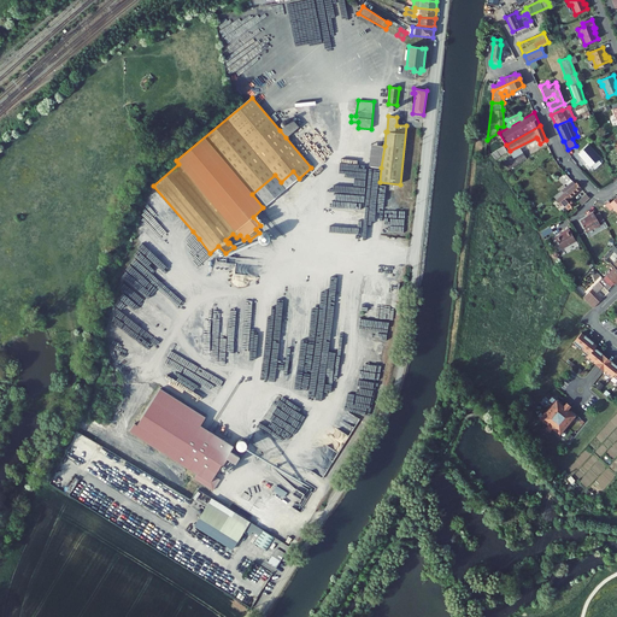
[(536,137),(510,151),(513,158),(522,152),(521,150),(538,139),(536,137)]
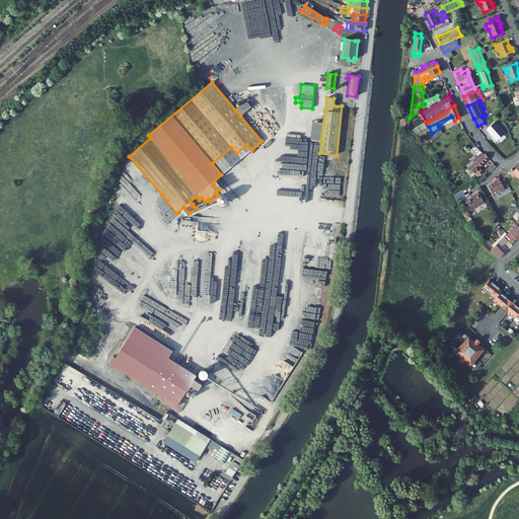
[(323,123),(312,122),(310,140),(320,141),(323,123)]
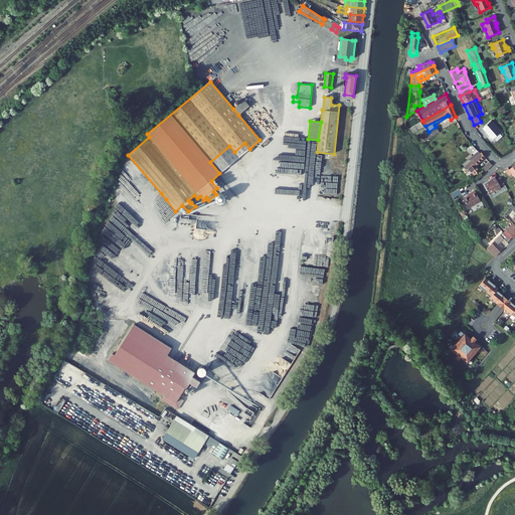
[(422,121),(409,129),(413,134),(418,130),(425,126),(422,121)]
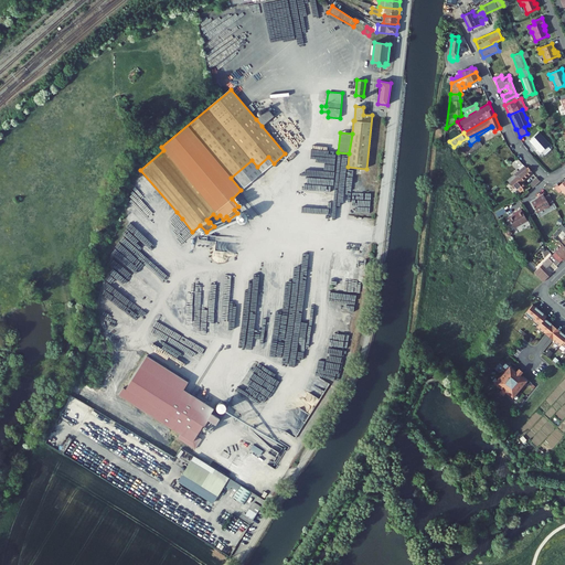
[(539,132),(530,140),(541,152),(550,145),(539,132)]
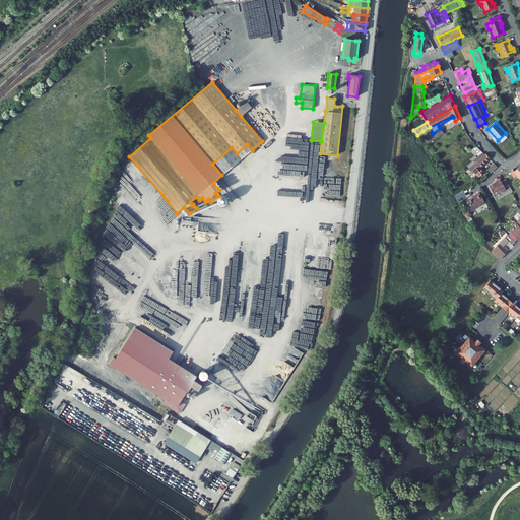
[(429,136),(426,138),(429,143),(444,133),(440,128),(433,133),(428,136),(429,136)]
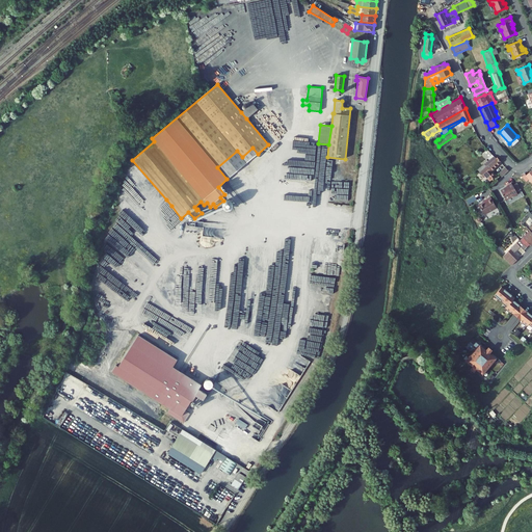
[(253,148),(242,157),(247,162),(251,168),(273,151),(268,144),(258,154),(253,148)]
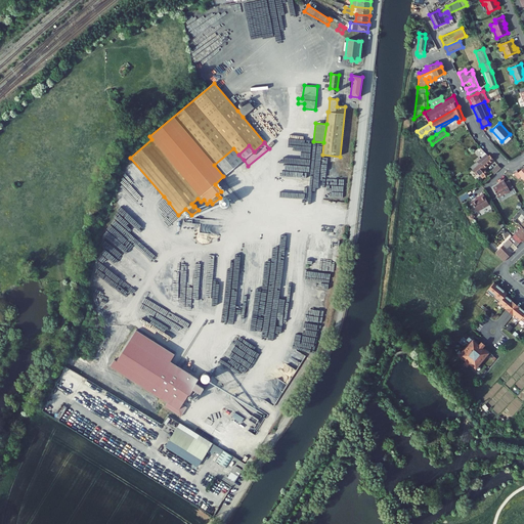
[(480,147),(475,151),(479,157),(484,153),(480,147)]
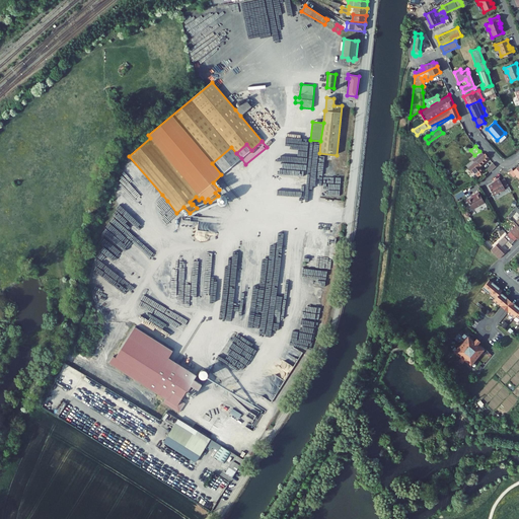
[(212,163),(221,174),(241,158),(236,153),(231,147),(212,163)]
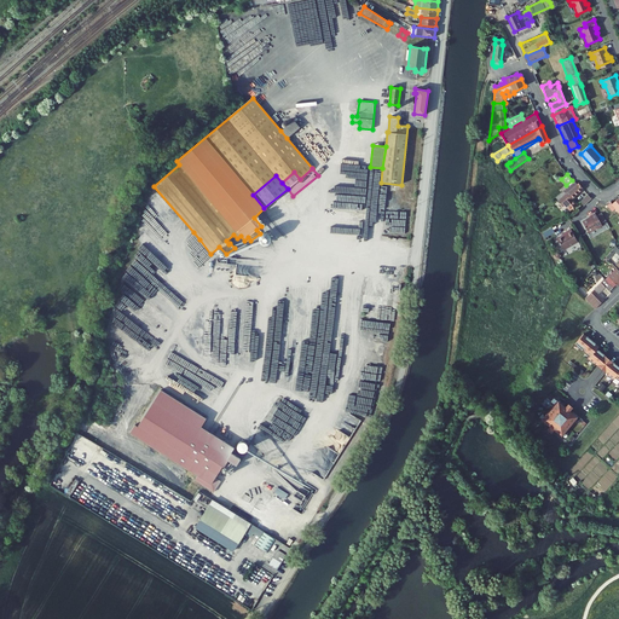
[(578,184),(574,181),(567,187),(563,191),(567,195),(571,200),(572,200),(583,189),(578,184)]
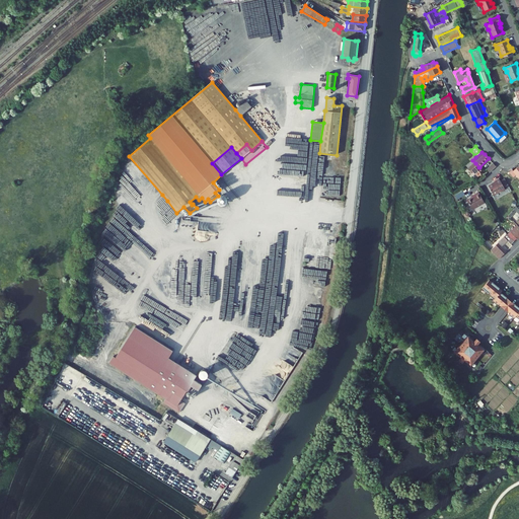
[(465,165),(468,168),(475,163),(472,160),(465,165)]
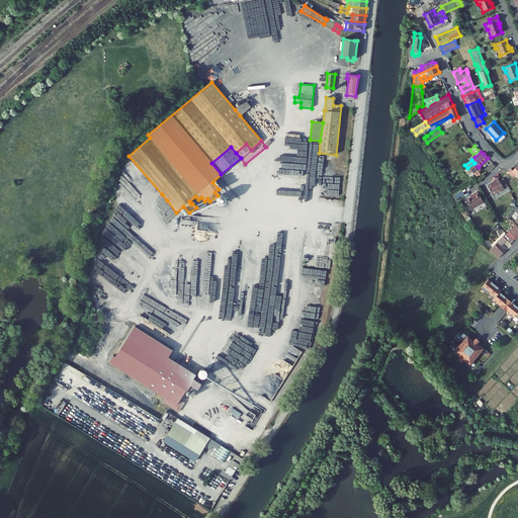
[(475,163),(467,168),(471,173),(472,172),(473,173),(475,173),(477,176),(483,171),(479,167),(478,167),(475,163)]
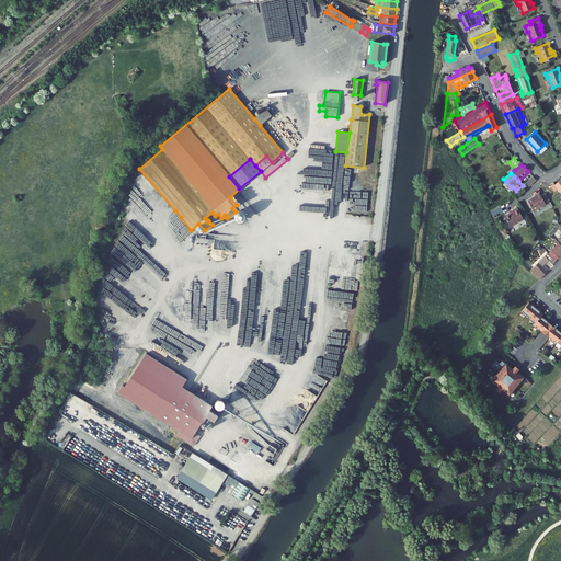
[(536,180),(534,176),(526,183),(529,186),(536,180)]
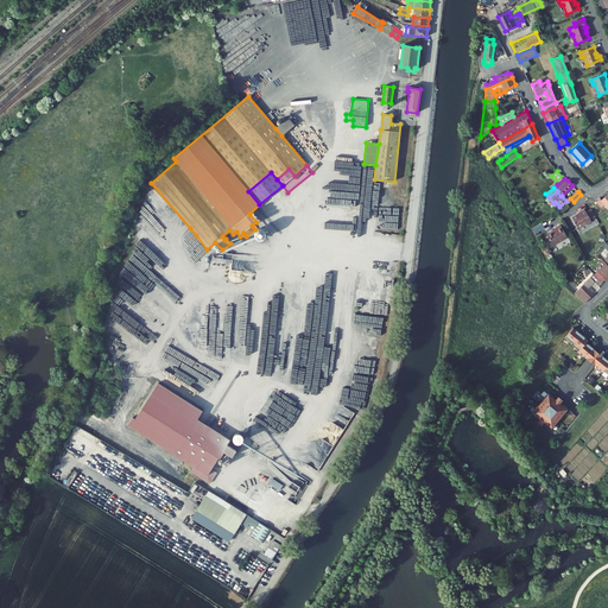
[(577,215),(572,217),(577,228),(586,223),(587,225),(591,222),(590,220),(595,216),(590,209),(586,211),(584,209),(580,211),(581,213),(580,213),(580,214),(577,215)]
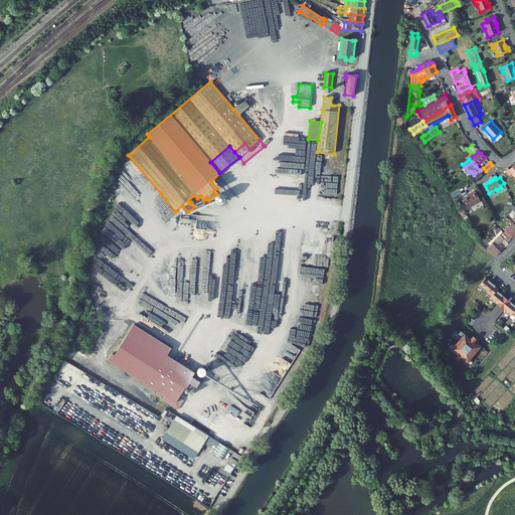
[(464,199),(468,207),(481,200),(475,191),(471,193),(472,194),(464,199)]
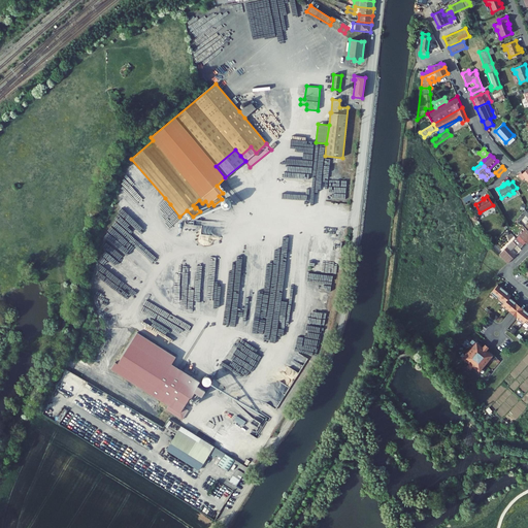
[(227,198),(221,203),(225,207),(231,203),(227,198)]
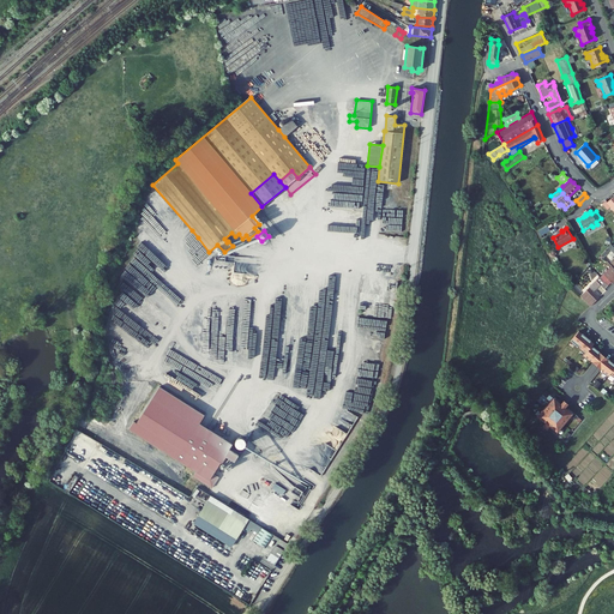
[(608,247),(601,254),(603,257),(611,250),(612,250),(613,250),(612,251),(613,253),(613,254),(613,257),(613,247),(612,245),(608,247)]
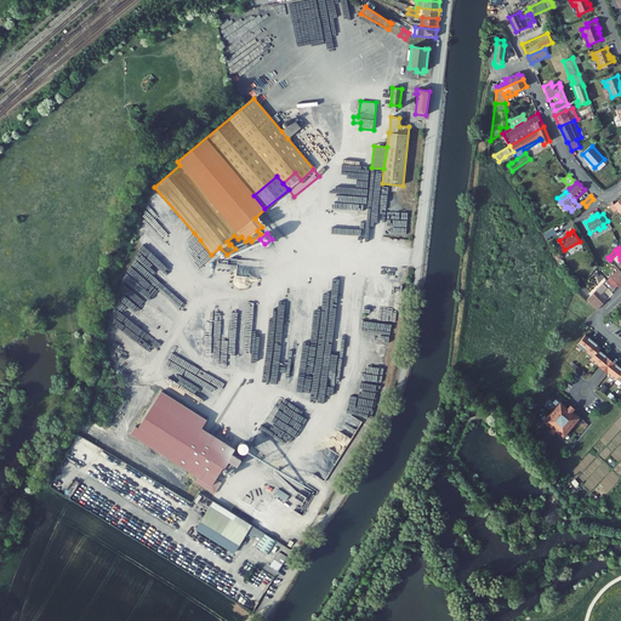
[(610,277),(620,286),(620,284),(620,271),(619,269),(610,277)]
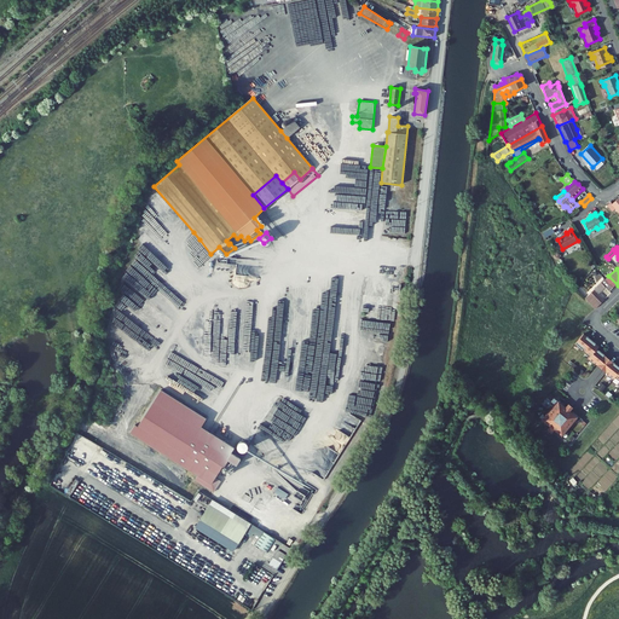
[(605,279),(585,299),(595,308),(605,300),(599,294),(606,287),(609,291),(613,288),(605,279)]
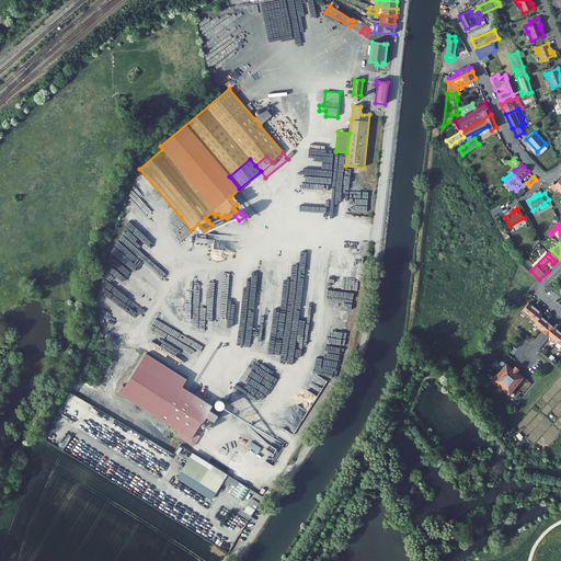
[(540,331),(548,322),(545,319),(541,317),(542,315),(529,302),(521,312),(526,317),(527,316),(530,319),(529,320),(535,323),(533,325),(538,330),(539,329),(540,331)]
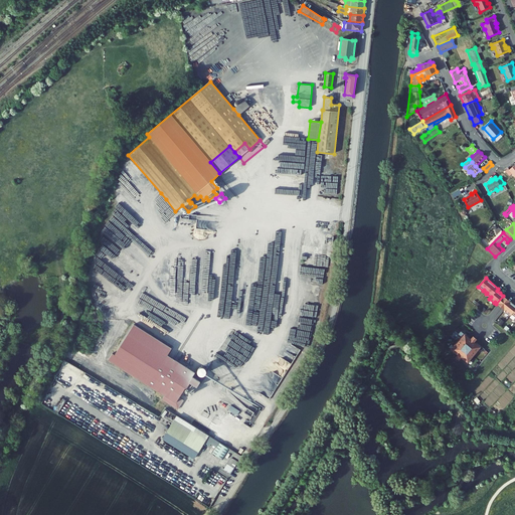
[(507,299),(503,296),(496,304),(500,307),(504,310),(511,302),(507,299)]
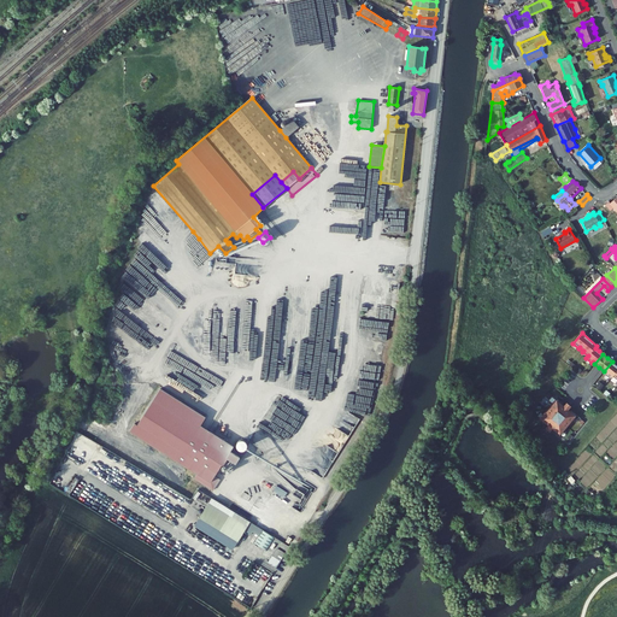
[(616,365),(612,362),(604,371),(606,374),(605,375),(611,378),(612,376),(616,380),(616,365)]
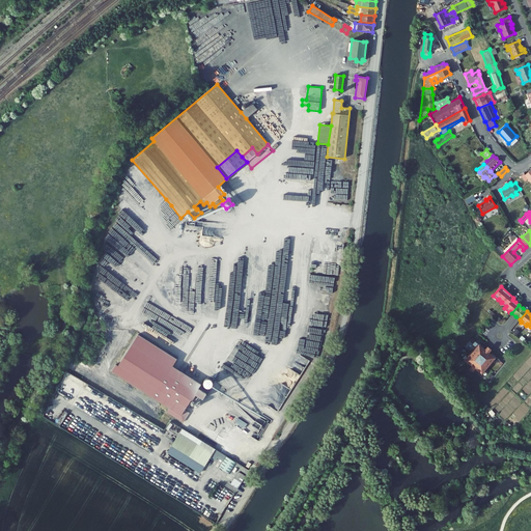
[(177,359),(138,335),(118,365),(115,365),(112,371),(169,407),(167,412),(183,422),(189,412),(185,410),(200,385),(172,366),(177,359)]
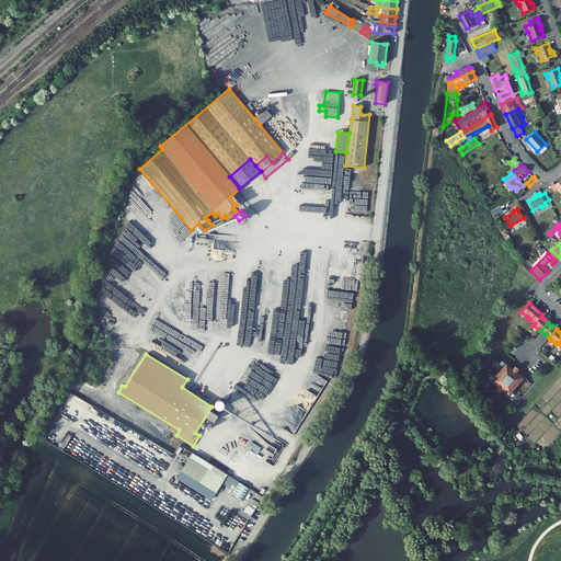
[(506,363),(491,381),(495,386),(497,385),(500,387),(502,388),(505,390),(504,392),(510,397),(523,380),(526,384),(528,381),(525,378),(519,374),(518,375),(515,373),(513,370),(511,368),(512,367),(506,363)]
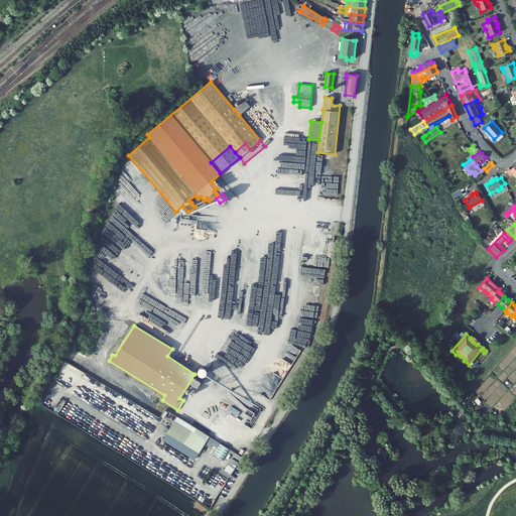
[(62,400),(55,411),(58,413),(66,402),(62,400)]
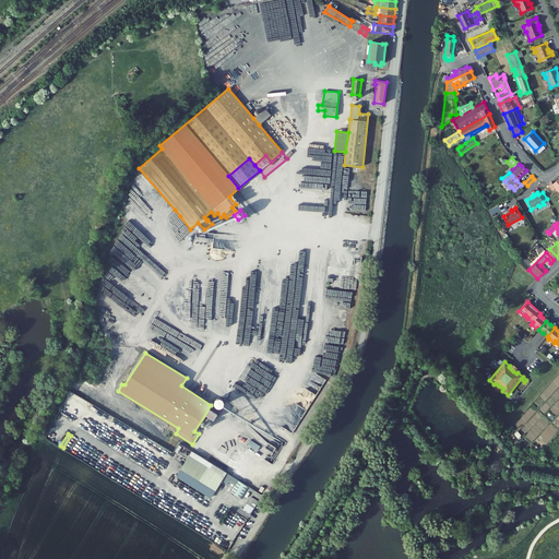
[(240,436),(236,445),(242,449),(248,439),(240,436)]
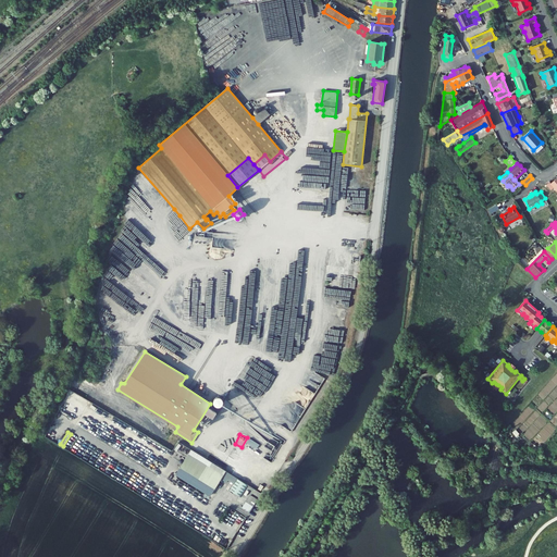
[(260,445),(250,440),(248,443),(257,449),(260,445)]
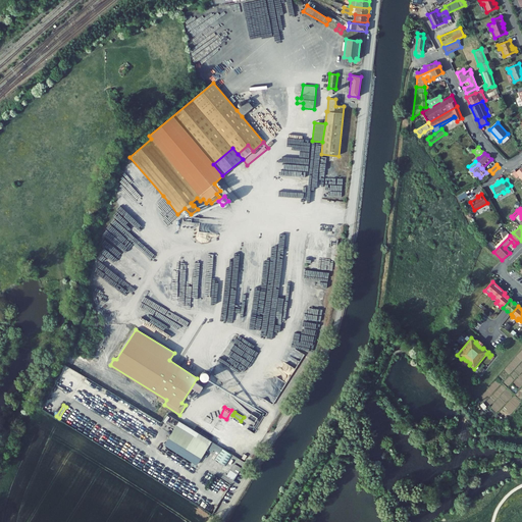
[(211,441),(178,421),(169,436),(202,457),(208,448),(211,441)]
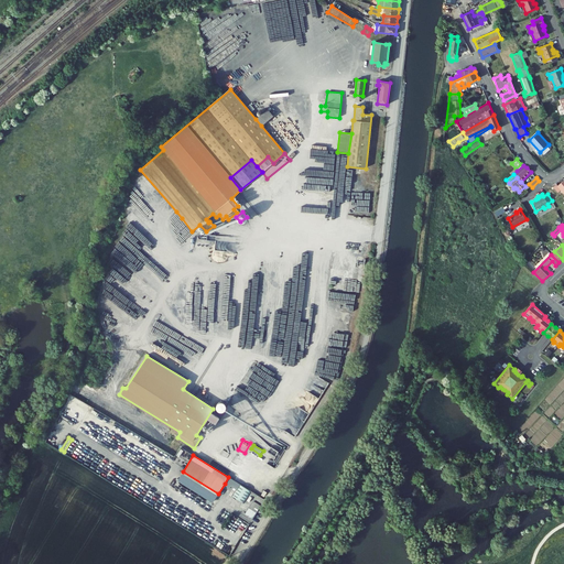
[(240,484),(228,477),(225,484),(229,486),(230,485),(237,488),(240,484)]
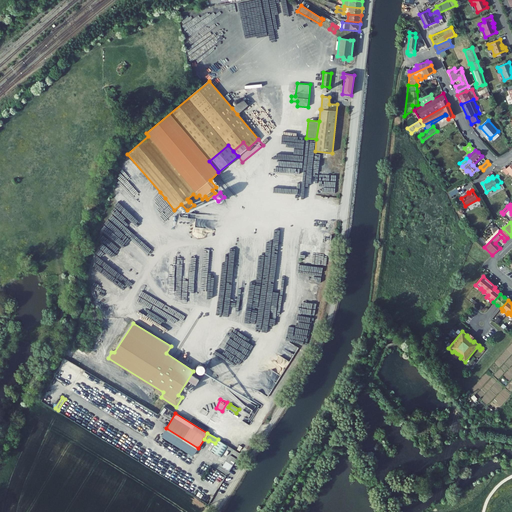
[(228,446),(218,439),(215,443),(211,450),(221,457),(228,446)]
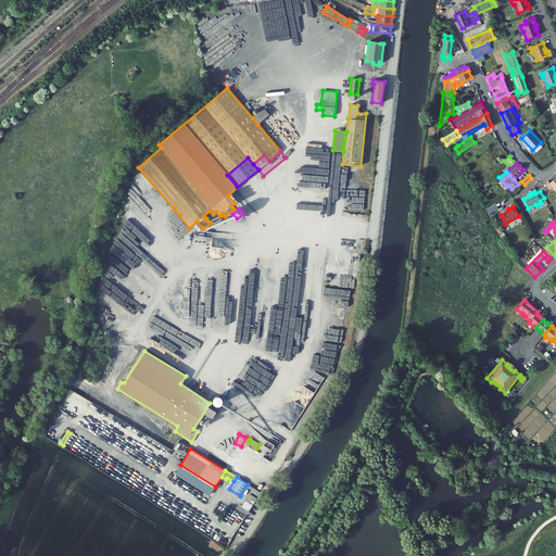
[(261,492),(249,484),(247,487),(252,490),(251,491),(258,496),(261,492)]
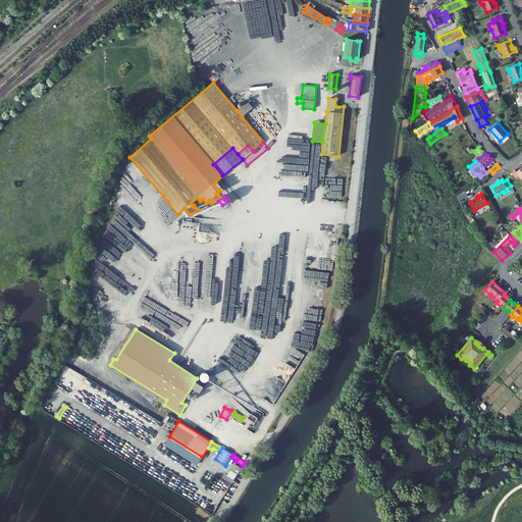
[(226,475),(233,480),(242,468),(233,463),(229,470),(230,470),(226,475)]
